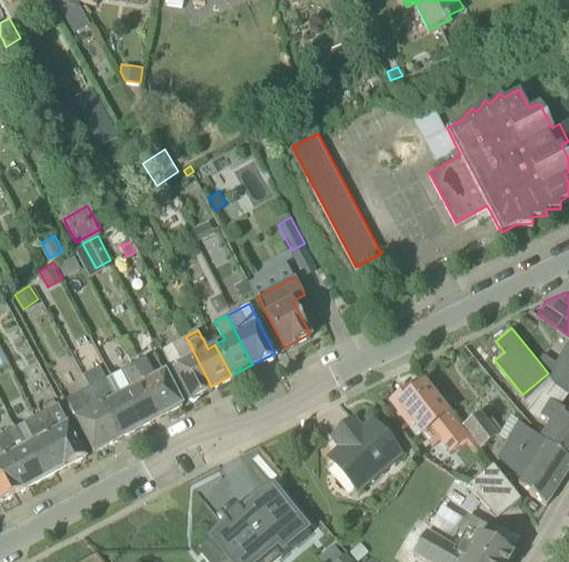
[(186,337),(172,344),(162,349),(190,398),(211,387),(186,337)]
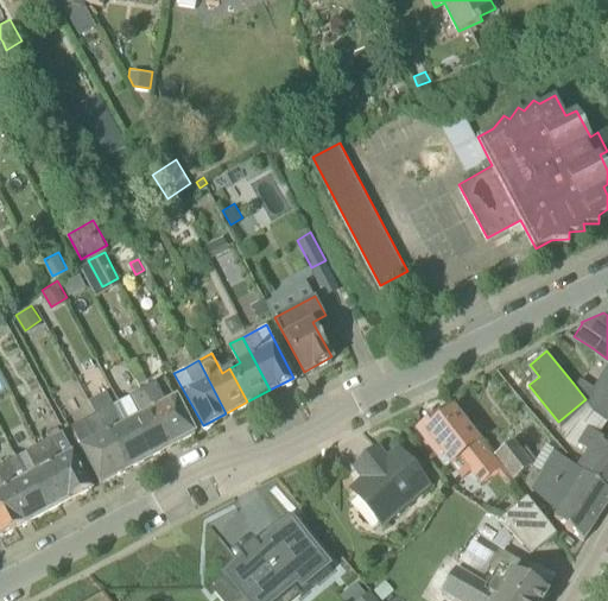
[(607,361),(591,385),(578,377),(574,384),(586,399),(595,411),(607,419),(607,418),(607,361)]
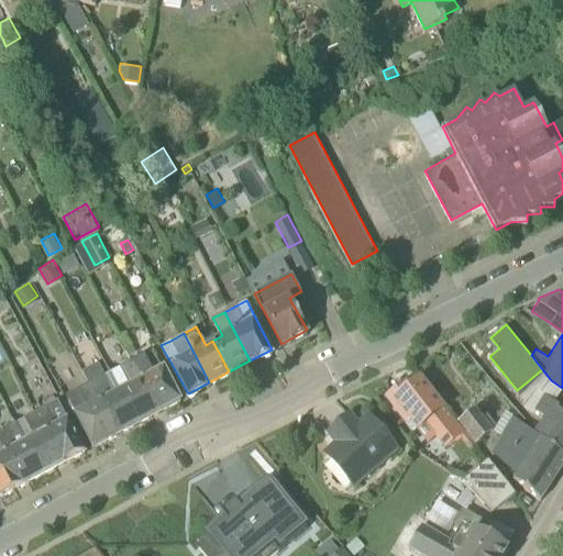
[(158,409),(180,398),(164,367),(155,373),(144,353),(131,359),(158,409)]
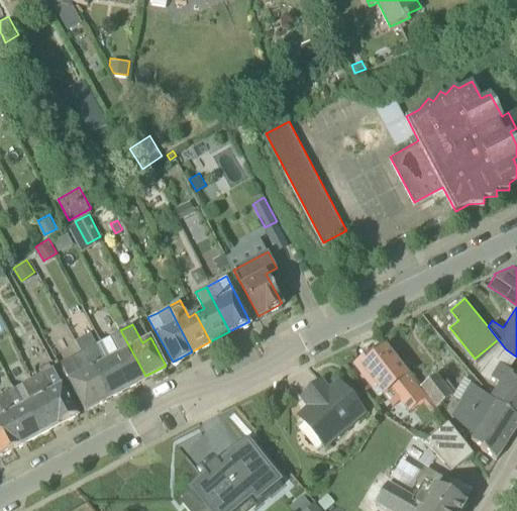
[(81,346),(95,339),(90,328),(76,335),(81,346)]
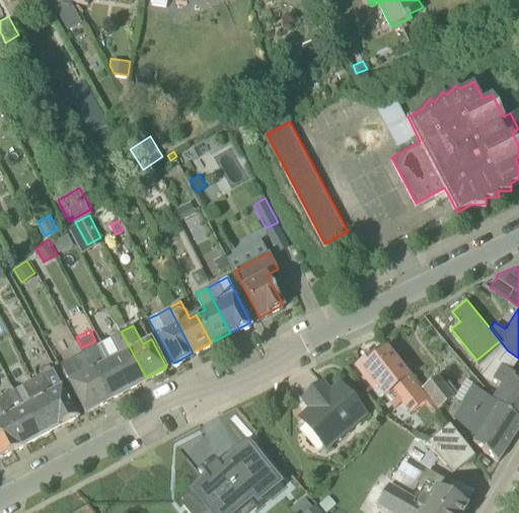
[(120,356),(112,360),(127,388),(146,377),(121,332),(109,338),(120,356)]
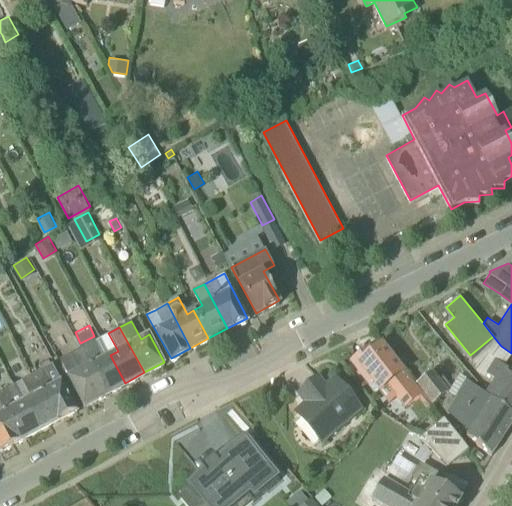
[(94,341),(82,347),(106,393),(125,383),(110,355),(104,359),(94,341)]
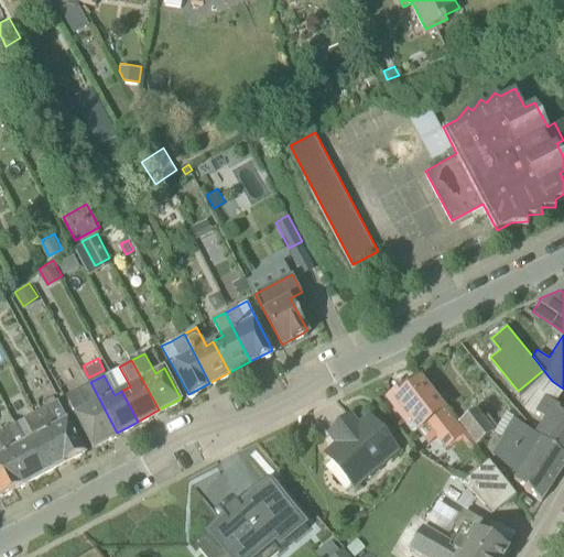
[(445,443),(462,430),(421,379),(410,386),(405,382),(389,395),(405,416),(410,413),(419,425),(426,418),(445,443)]
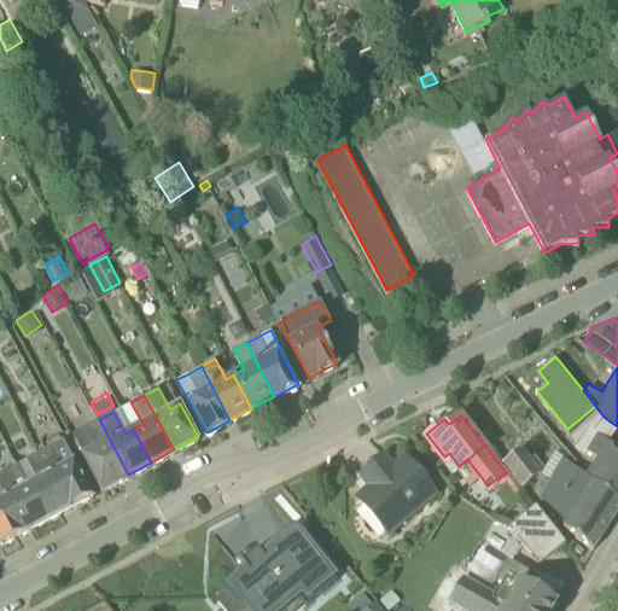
[(99,419),(85,428),(73,434),(101,489),(128,475),(99,419)]
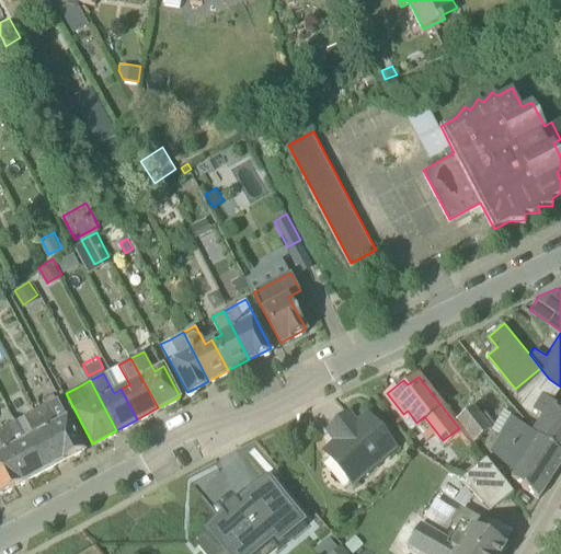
[(560,451),(560,404),(544,391),(534,406),(548,415),(537,433),(560,451)]
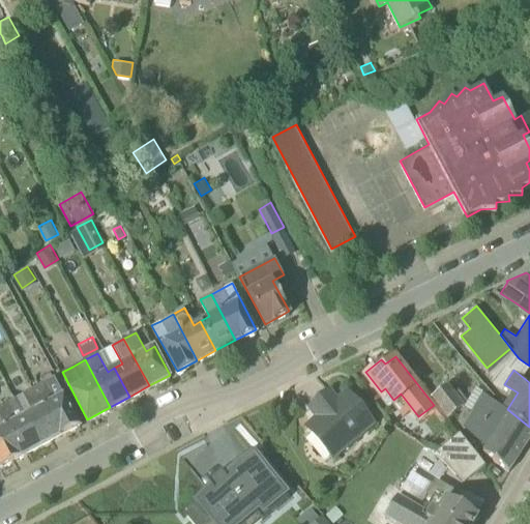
[(59,434),(80,424),(64,395),(56,399),(46,380),(34,386),(59,434)]
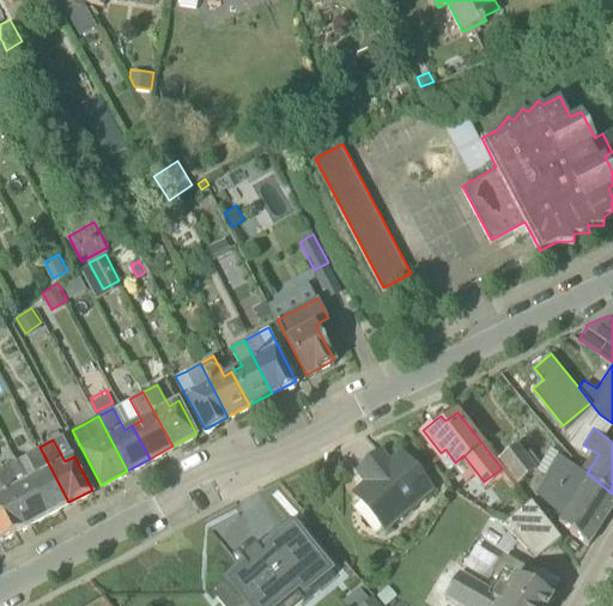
[(517,441),(499,455),(519,479),(536,465),(517,441)]
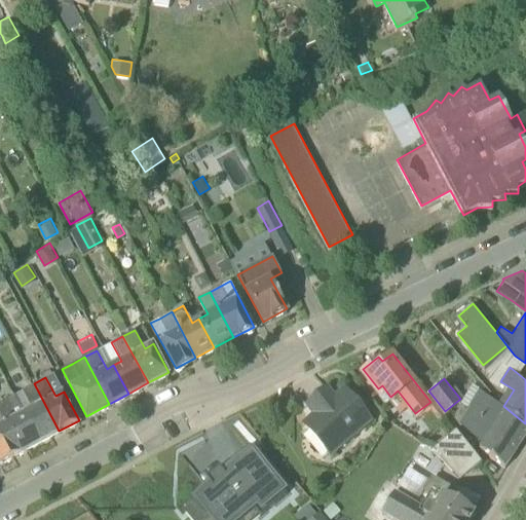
[(34,383),(22,390),(14,394),(40,441),(59,431),(34,383)]
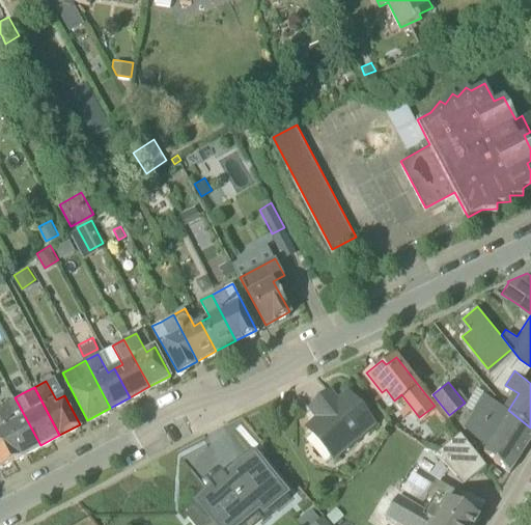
[(339,401),(330,389),(310,407),(323,422),(312,431),(333,456),(374,420),(350,391),(339,401)]
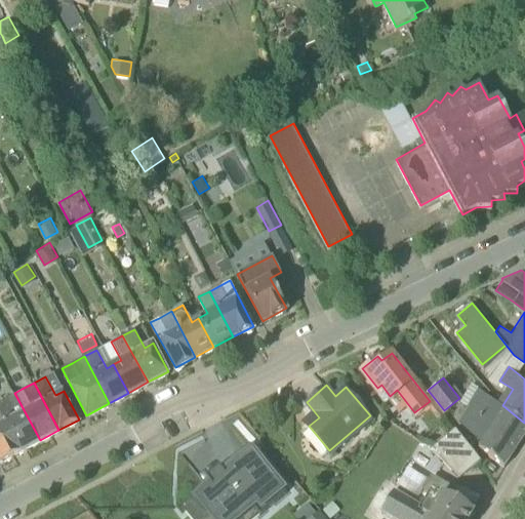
[(505,464),(517,444),(524,431),(524,423),(502,405),(499,409),(479,388),(460,415),(481,439),(477,445),(505,464)]
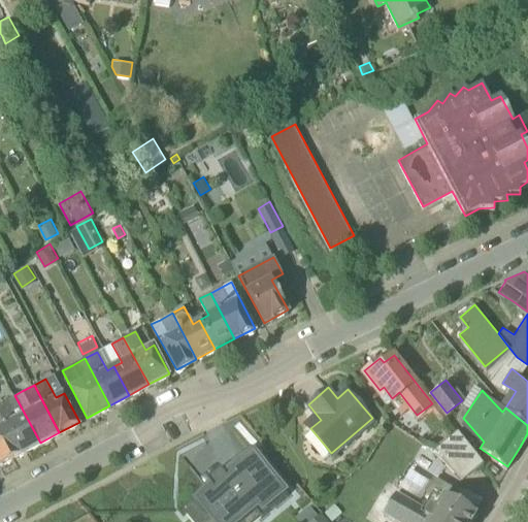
[(14,395),(7,399),(0,402),(0,414),(21,453),(40,443),(14,395)]
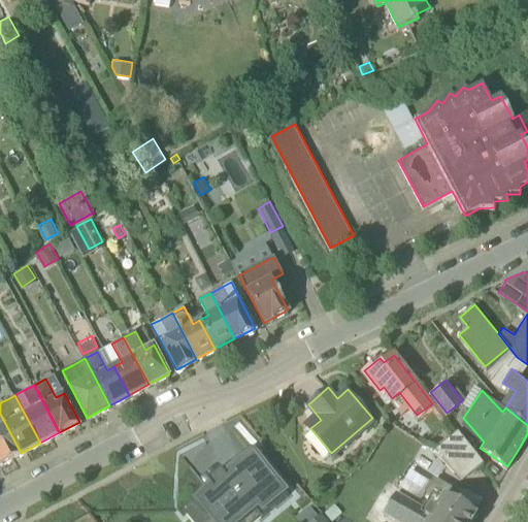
[(0,462),(0,464),(21,453),(0,414),(0,462)]
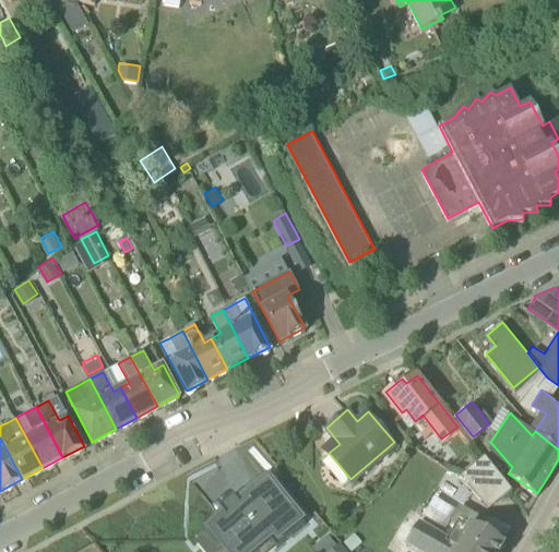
[(489,504),(509,488),(484,456),(464,472),(489,504)]
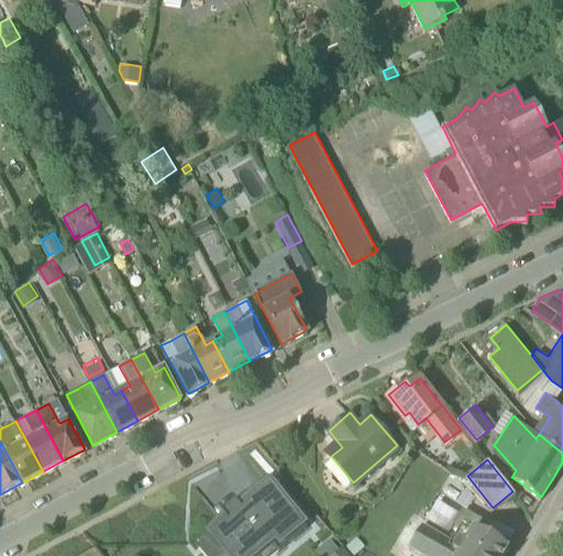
[(230,555),(249,555),(271,540),(278,548),(307,525),(271,480),(239,507),(234,501),(220,513),(224,518),(209,531),(230,555)]
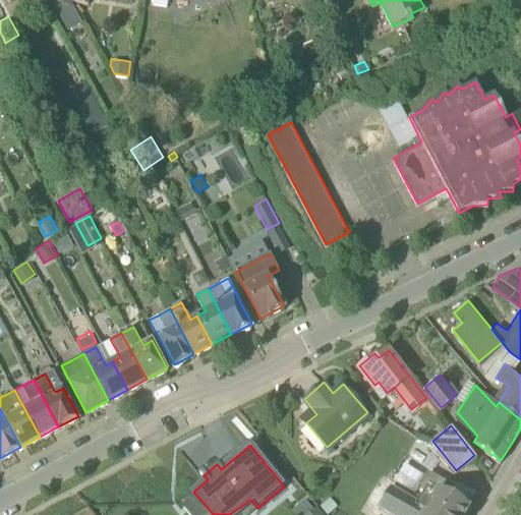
[(415,501),(438,514),(464,514),(470,507),(441,489),(446,480),(427,469),(425,473),(404,461),(394,478),(415,492),(420,481),(425,484),(416,499),(415,501)]
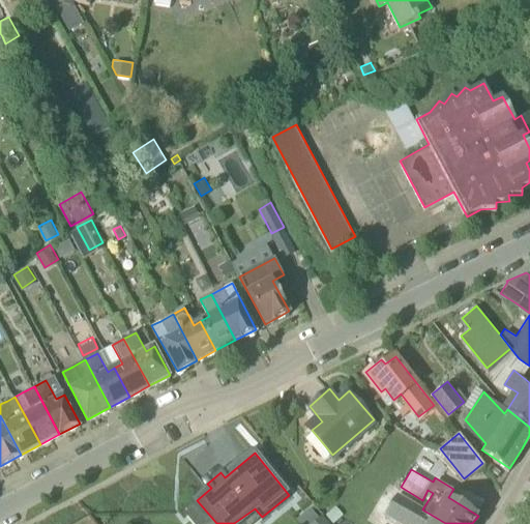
[(445,523),(422,510),(423,507),(388,486),(376,506),(404,523),(445,523)]
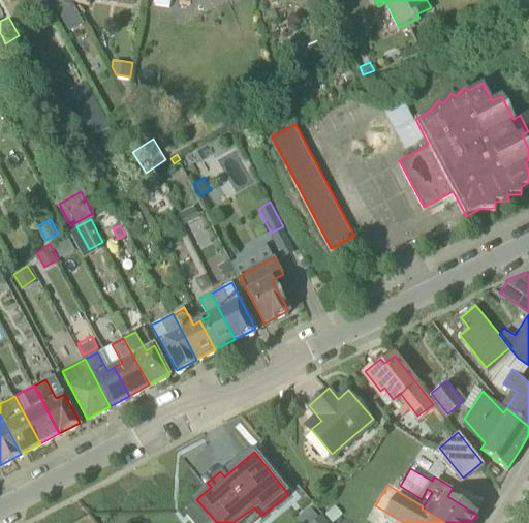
[(307,522),(318,515),(310,504),(296,516),(301,522),(307,522)]
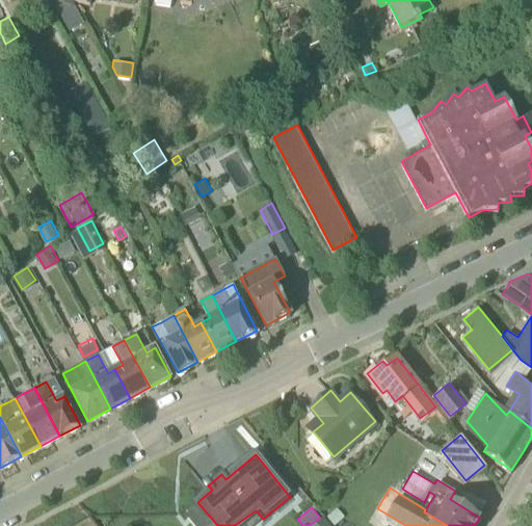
[(331,525),(324,517),(313,525),(331,525)]
